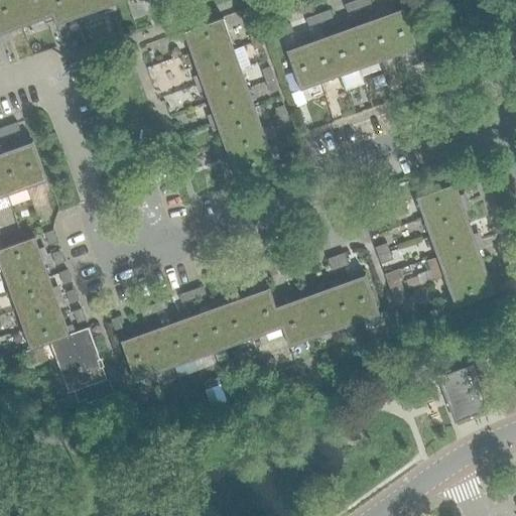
[(125,1),(124,0),(103,0),(108,11),(116,8),(115,5),(125,1)]
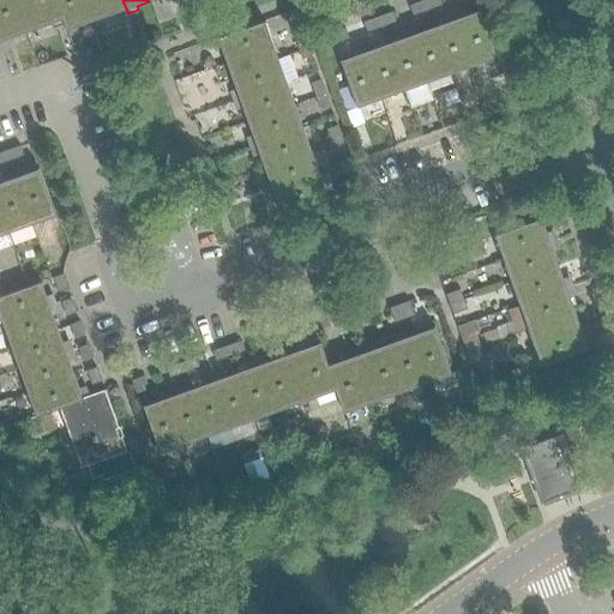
[(422,0),(421,0),(409,5),(413,16),(427,10),(422,0)]
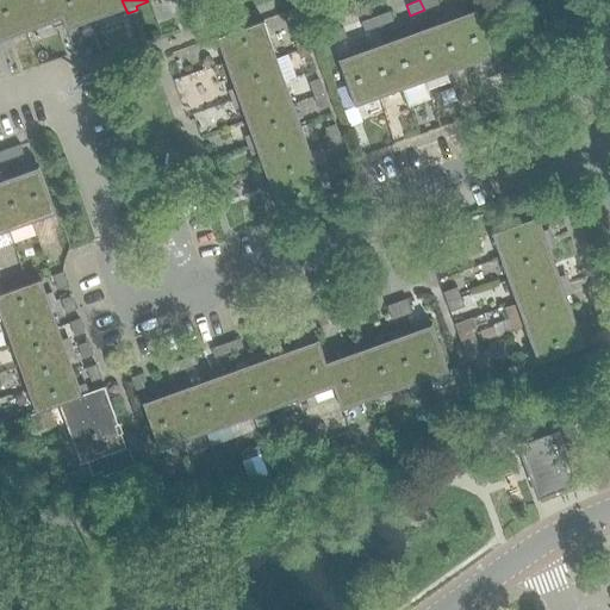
[(439,5),(436,0),(419,0),(424,10),(439,5)]
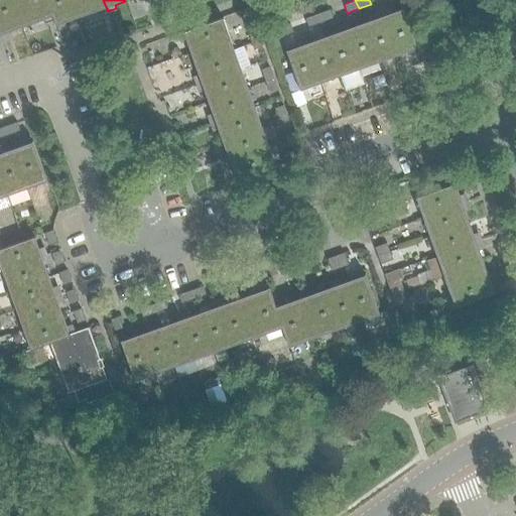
[(397,54),(417,47),(403,8),(391,12),(390,8),(382,11),(397,54)]
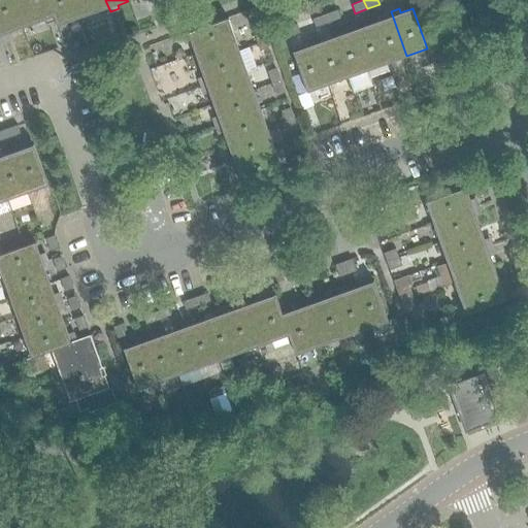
[(327,23),(339,19),(336,9),(324,14),(327,23)]
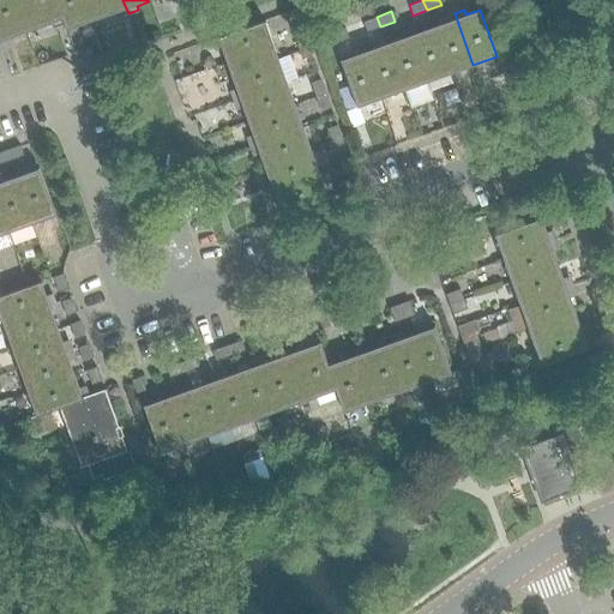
[(447,20),(433,25),(450,73),(473,65),(455,13),(445,16),(447,20)]
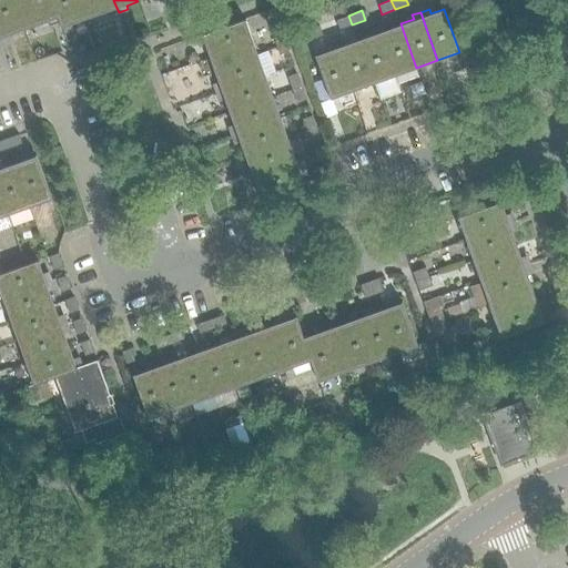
[(334,20),(335,20),(337,30),(352,24),(348,16),(334,20)]
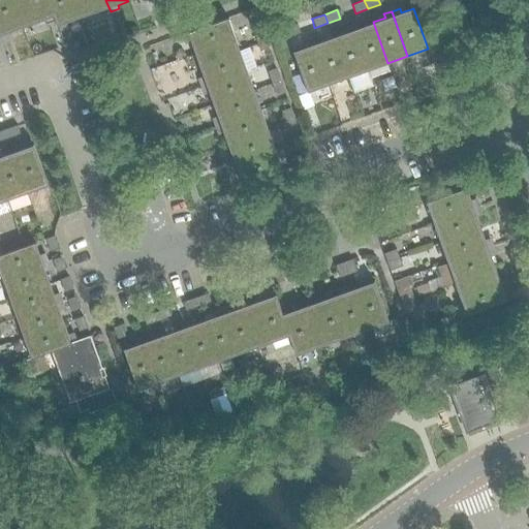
[(217,59),(239,51),(227,18),(186,33),(186,34),(183,35),(186,43),(189,42),(194,54),(213,47),(217,59)]
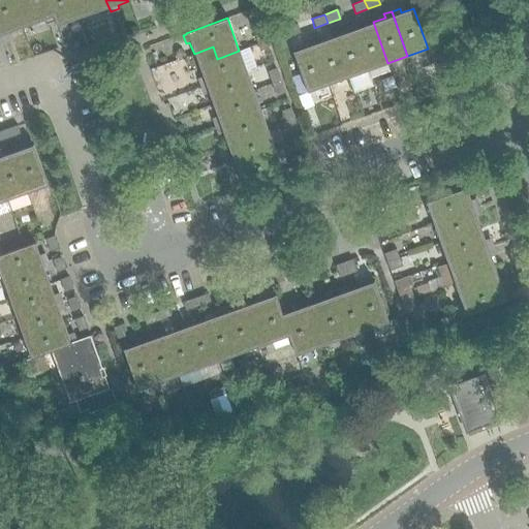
[(360,23),(351,26),(367,70),(387,63),(373,22),(362,26),(360,23)]
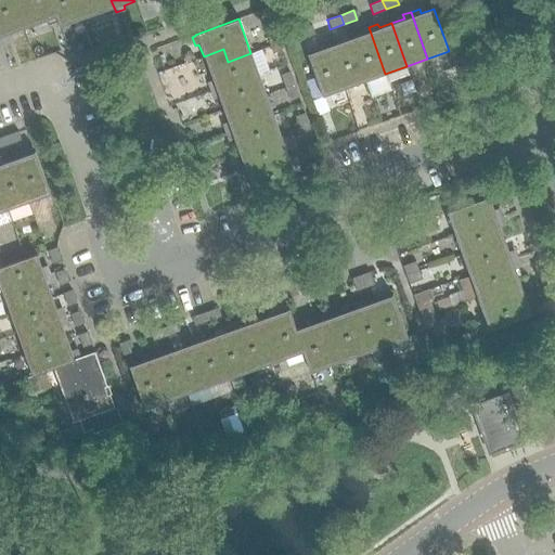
[(262,27),(267,41),(275,37),(271,24),(262,27)]
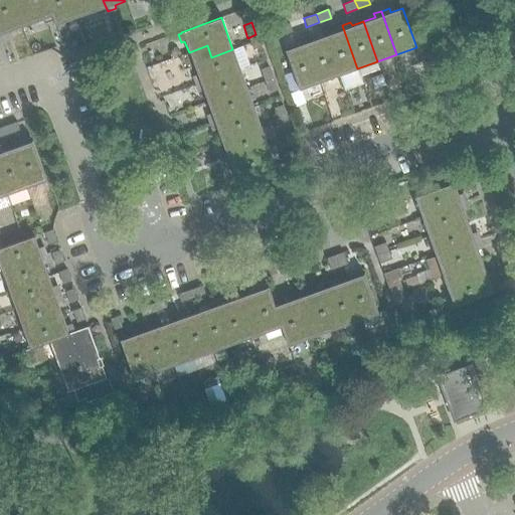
[(276,28),(277,30),(280,37),(292,32),(288,23),(276,28)]
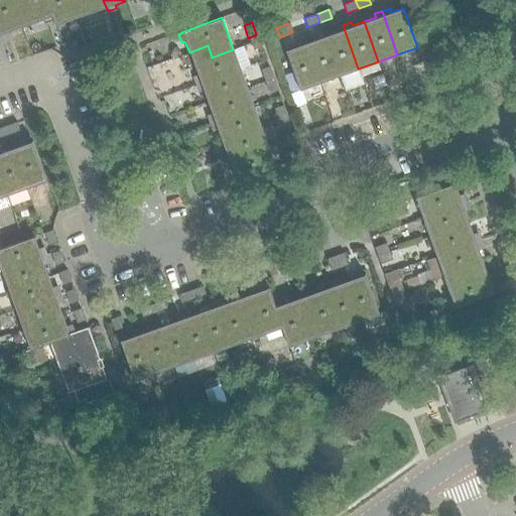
[(337,31),(325,35),(339,76),(358,69),(343,25),(336,27),(337,31)]
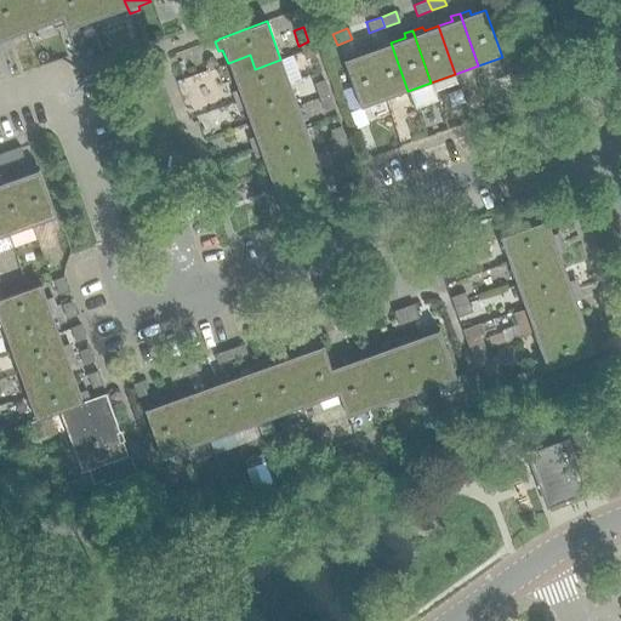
[(303,61),(314,57),(308,41),(298,46),(303,61)]
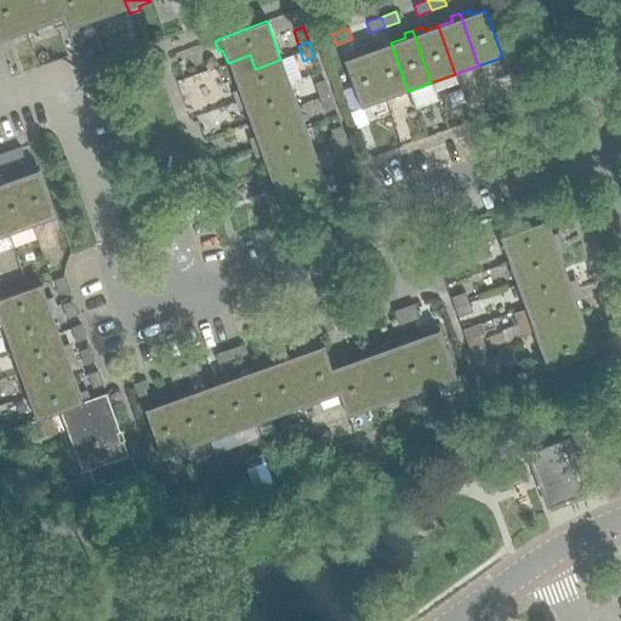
[(375,44),(365,47),(385,100),(408,91),(391,43),(377,47),(375,44)]
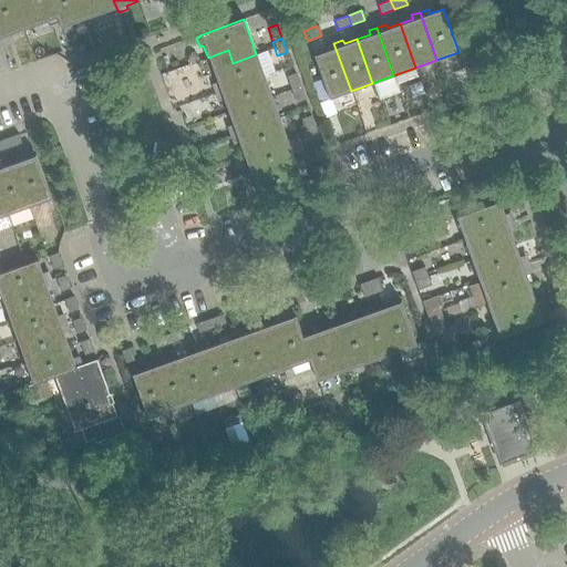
[(328,99),(351,91),(333,43),(325,45),(327,50),(312,54),(328,99)]
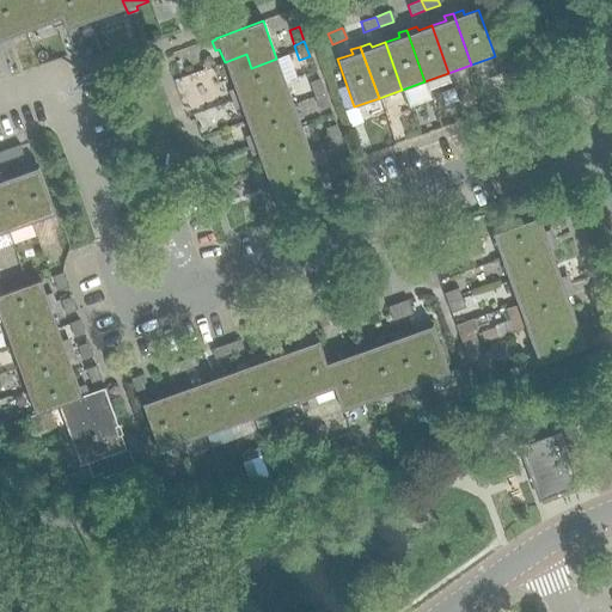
[(246,54),(225,62),(234,90),(230,91),(233,99),(285,81),(276,59),(251,68),(246,54)]
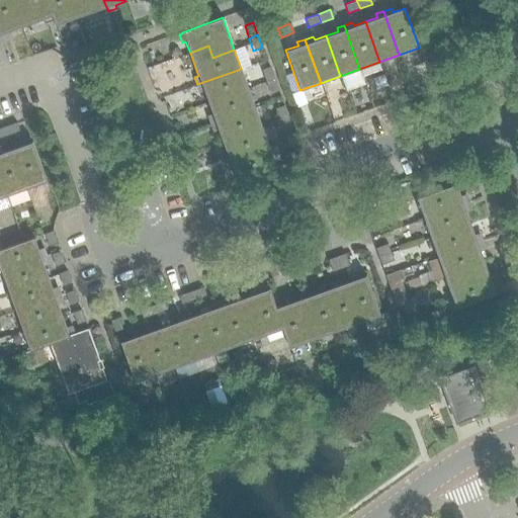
[(260,70),(265,82),(273,79),(268,67),(260,70)]
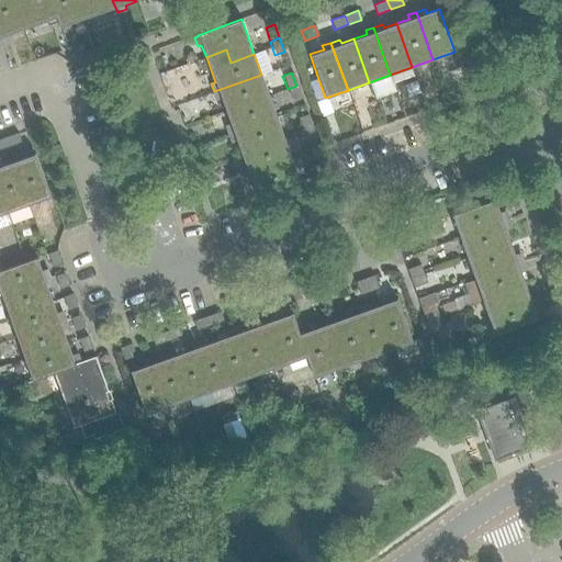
[(261,75),(214,91),(217,101),(221,99),(225,111),(269,96),(261,75)]
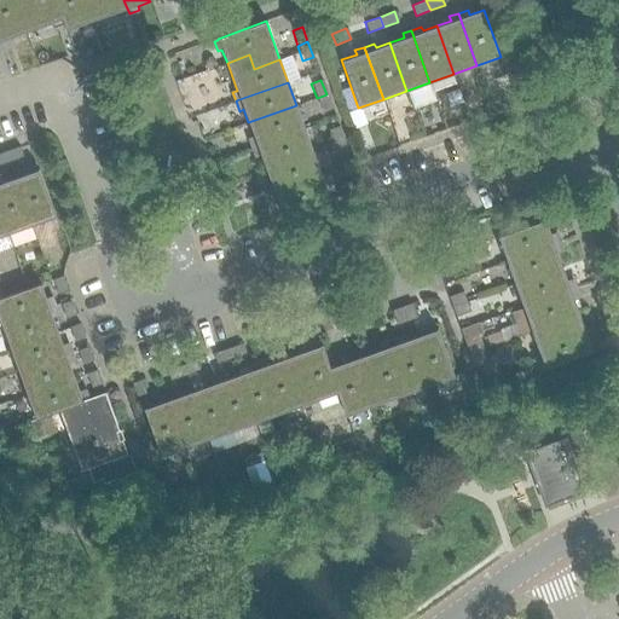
[(317,98),(322,113),(331,109),(327,94),(317,98)]
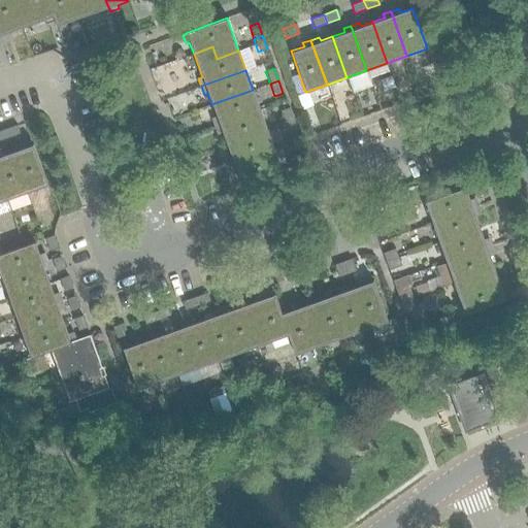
[(253,90),(211,104),(217,117),(212,119),(216,126),(260,110),(253,90)]
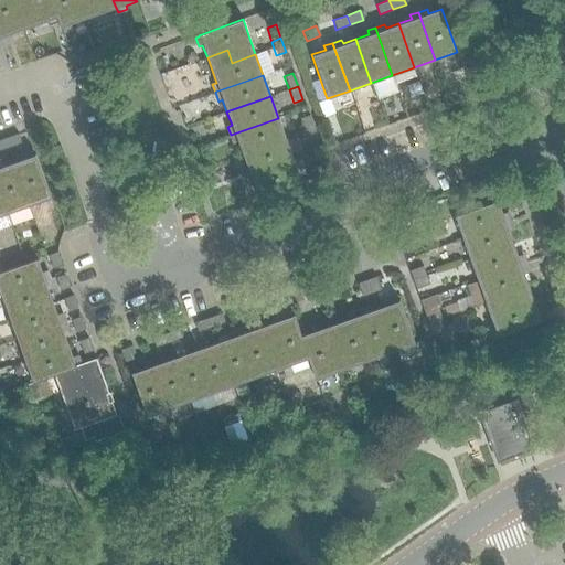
[(299,118),(305,131),(313,129),(309,115),(299,118)]
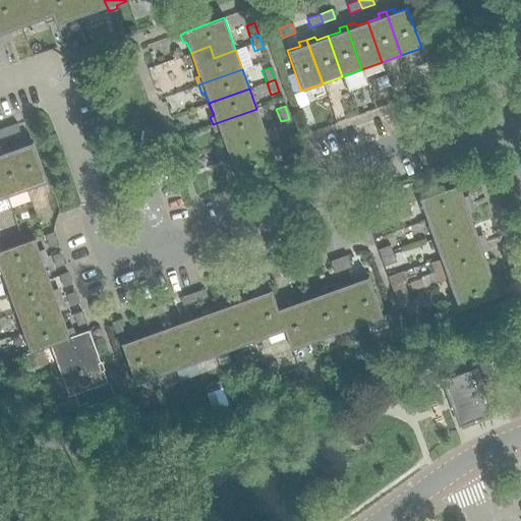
[(256,109),(213,124),(216,132),(220,131),(223,142),(264,128),(256,109)]
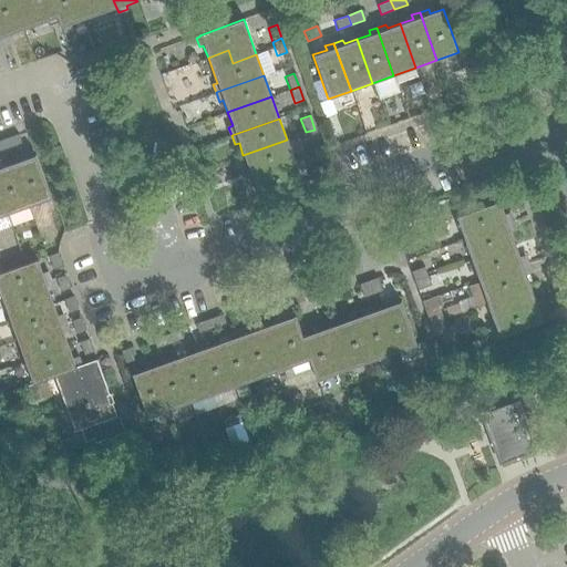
[(310,145),(319,142),(315,130),(306,132),(310,145)]
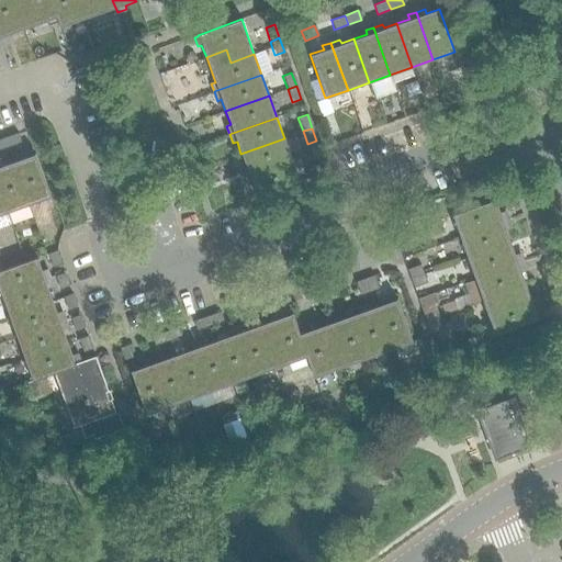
[(17,133),(3,138),(7,147),(20,143),(17,133)]
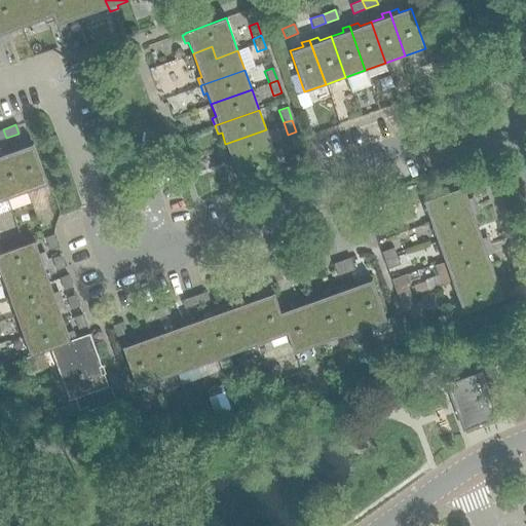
[(272,148),(266,129),(225,144),(230,156),(226,157),(229,164),(272,148)]
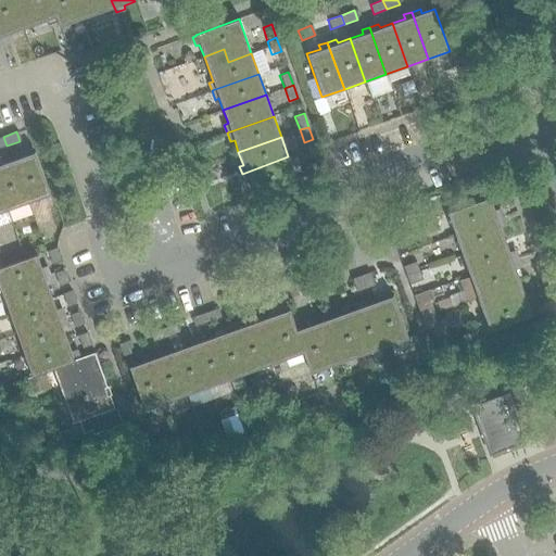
[(12,160),(28,203),(49,196),(34,151),(32,152),(30,149),(23,151),(24,155),(12,160)]
